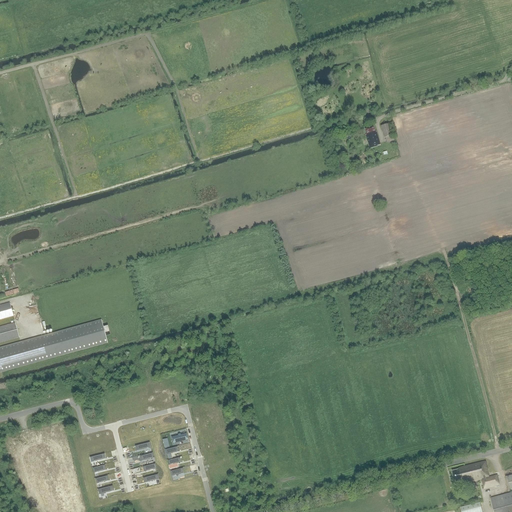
[(385,137),(392,135),(389,124),(382,126),(385,137)]
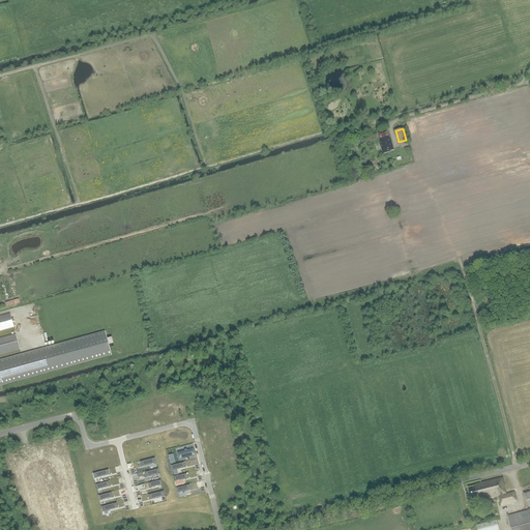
[(393,149),(389,137),(387,130),(378,134),(380,140),(379,140),(383,153),(390,151),(393,149)]
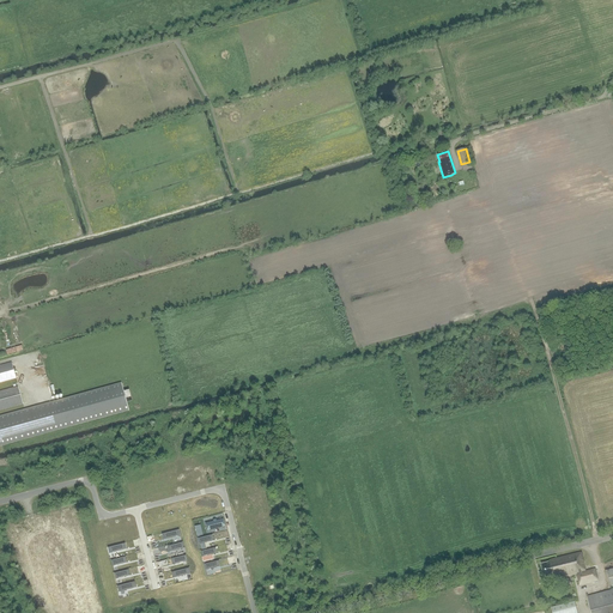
[(473,173),(471,162),(460,165),(461,173),(469,170),(471,174),(473,173)]
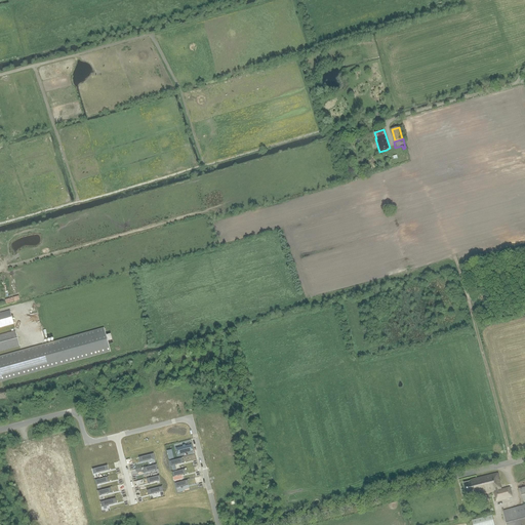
[(6,299),(7,304),(21,299),(19,295),(6,299)]
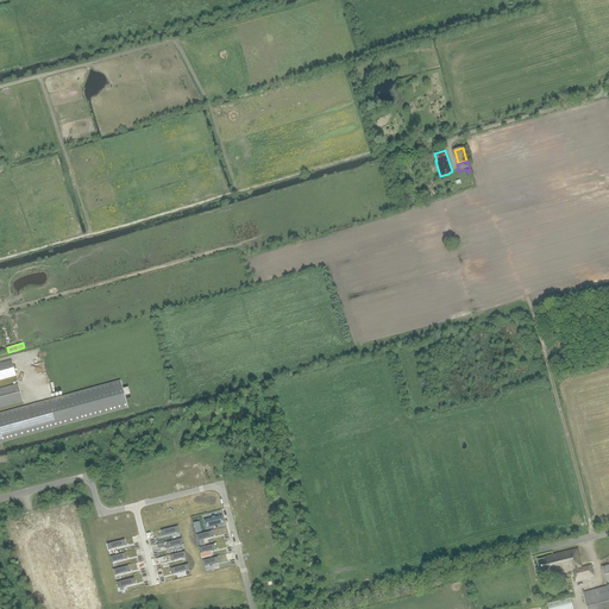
[(0,407),(23,401),(18,384),(0,389),(0,380),(16,376),(12,360),(0,364),(0,407)]
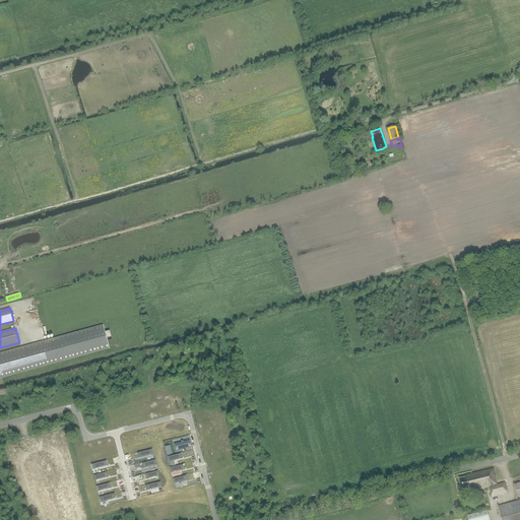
[(0,378),(110,348),(103,326),(0,353),(0,378)]
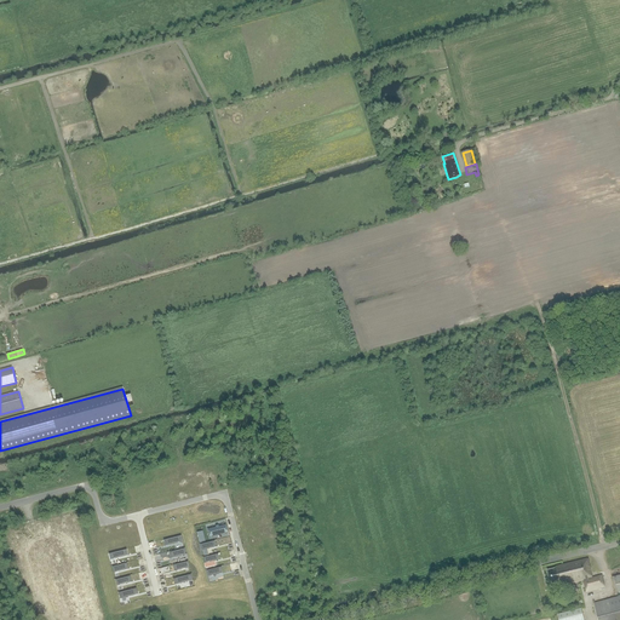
[(225,526),(208,530),(210,537),(228,532),(225,526)]
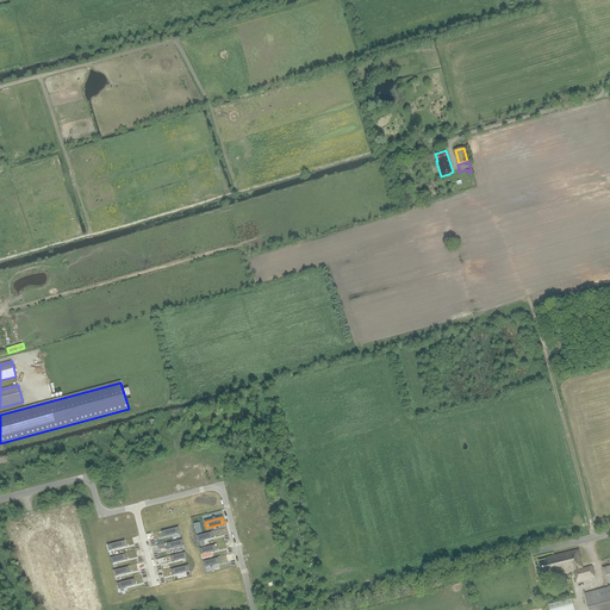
[(179,529),(162,533),(163,539),(180,534),(179,529)]
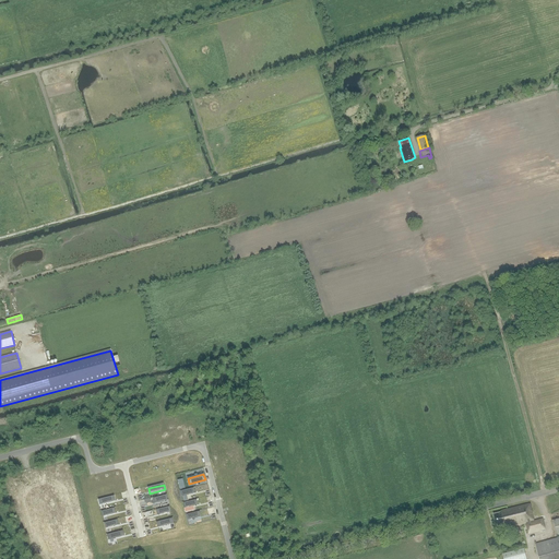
[(197,488),(181,492),(182,498),(198,494),(197,488)]
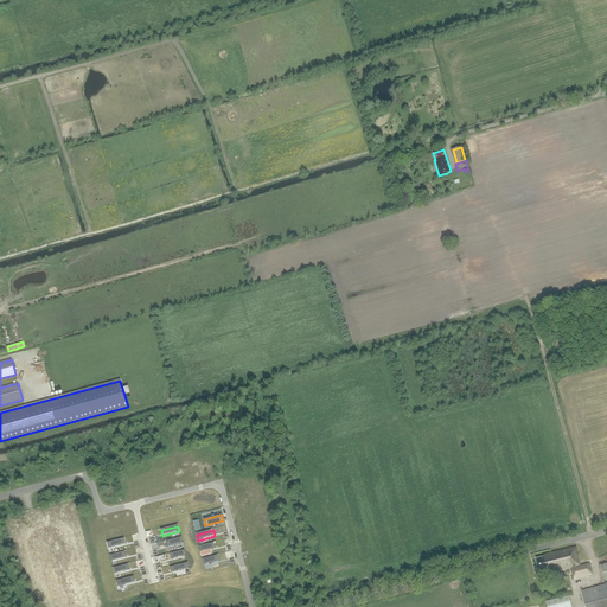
[(123,540),(107,543),(108,549),(126,545),(123,540)]
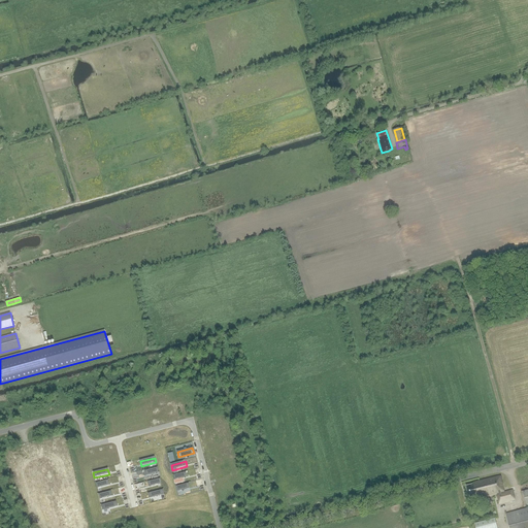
[(158,469),(142,472),(144,477),(159,473),(158,469)]
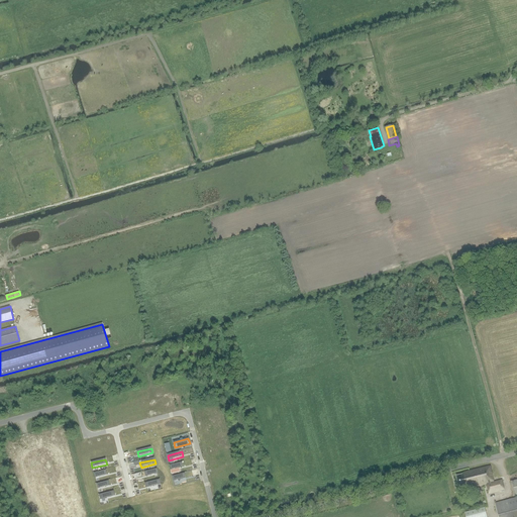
[(184,462),(170,466),(171,471),(186,468),(184,462)]
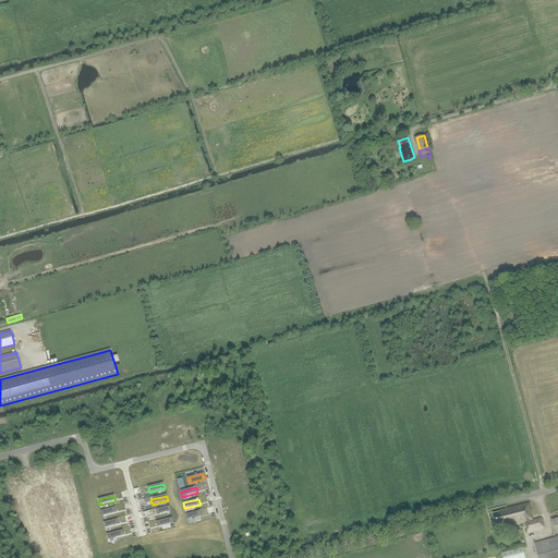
[(530,504),(500,511),(500,512),(494,514),(497,529),(505,526),(506,532),(516,530),(514,525),(525,523),(529,533),(545,529),(543,518),(534,520),(530,504)]
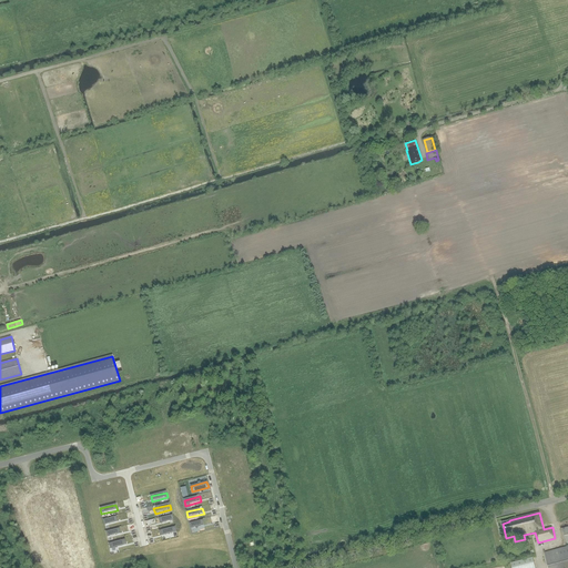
[(82,514),(72,515),(73,523),(83,521),(82,514)]
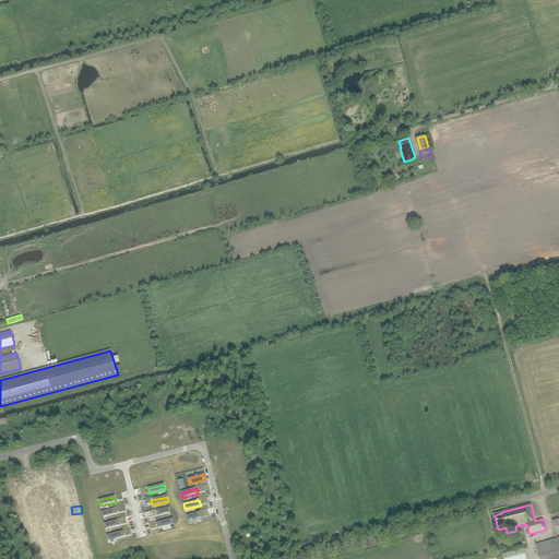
[(169,508),(154,512),(155,516),(170,513),(169,508)]
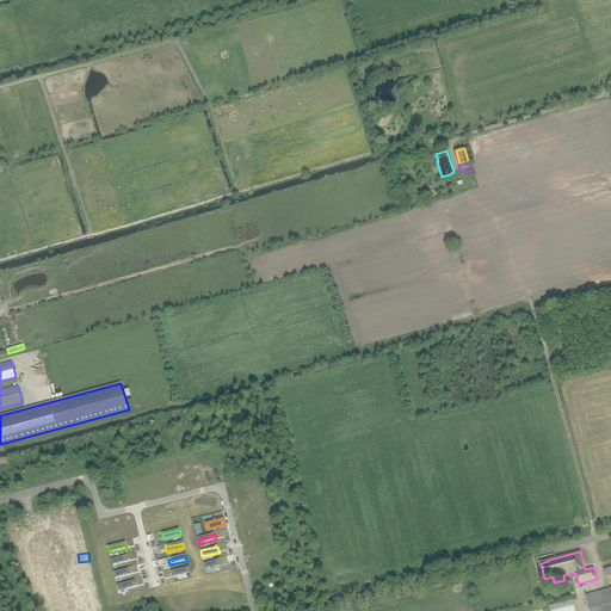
[(128,556),(111,560),(112,566),(129,562),(128,556)]
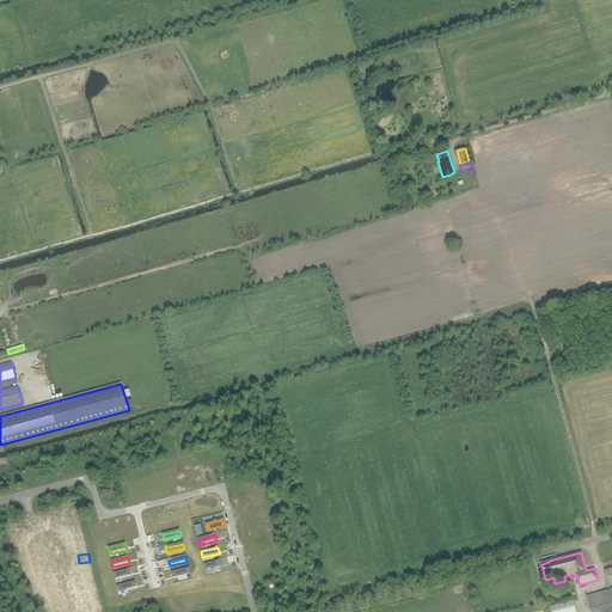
[(221,560),(204,564),(206,570),(222,565),(221,560)]
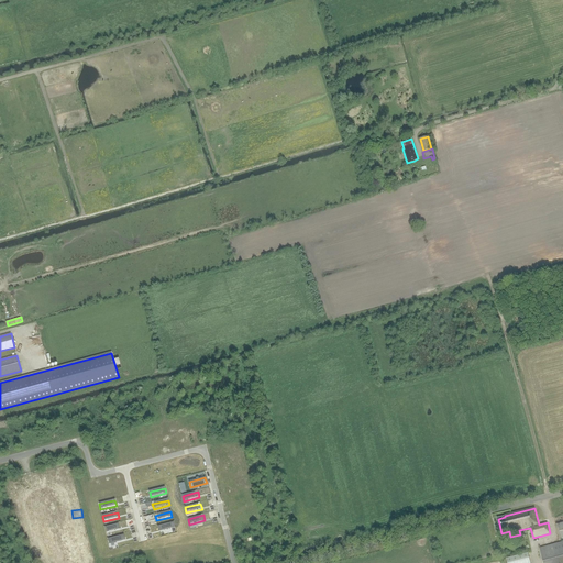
[(121,523),(105,528),(107,533),(122,529),(121,523)]
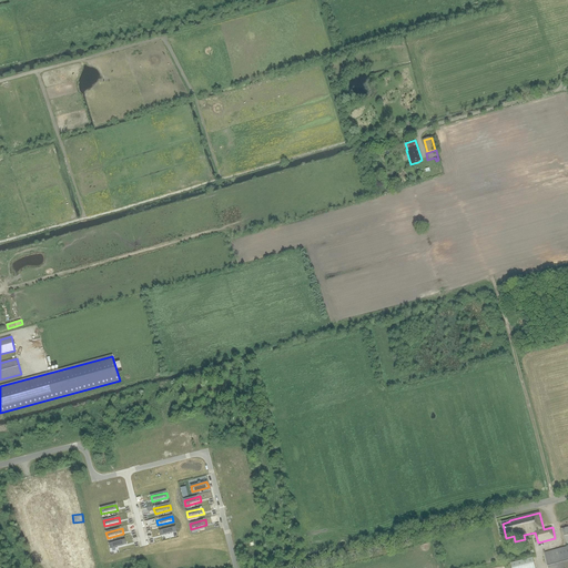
[(175,528),(159,531),(161,537),(176,533),(175,528)]
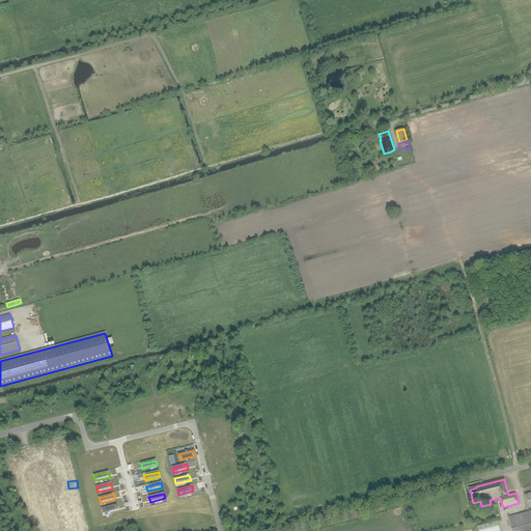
[(116,505),(102,508),(103,513),(118,510),(116,505)]
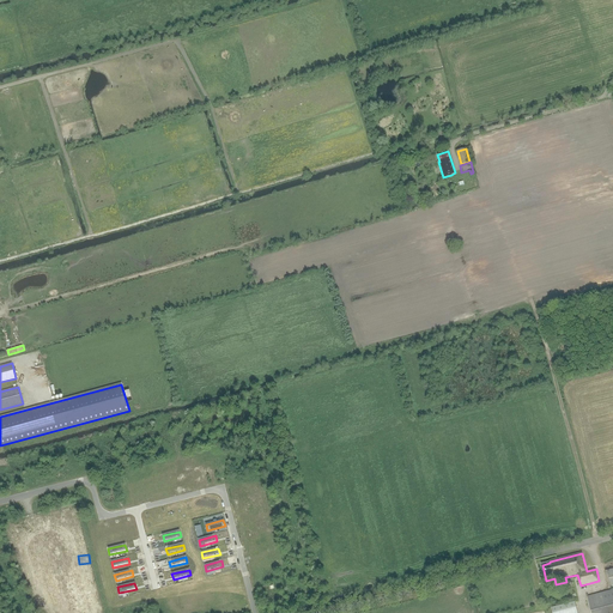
[(612,612),(612,589),(587,598),(588,599),(592,612),(612,612)]
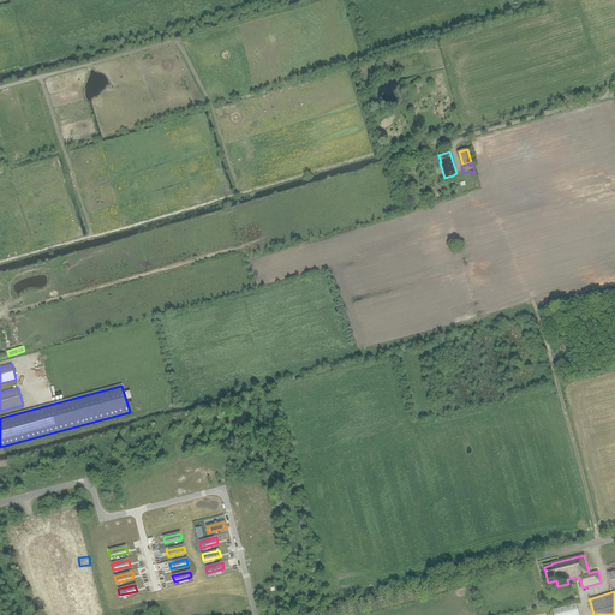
[(579,614),(577,604),(554,610),(554,614),(579,614)]
